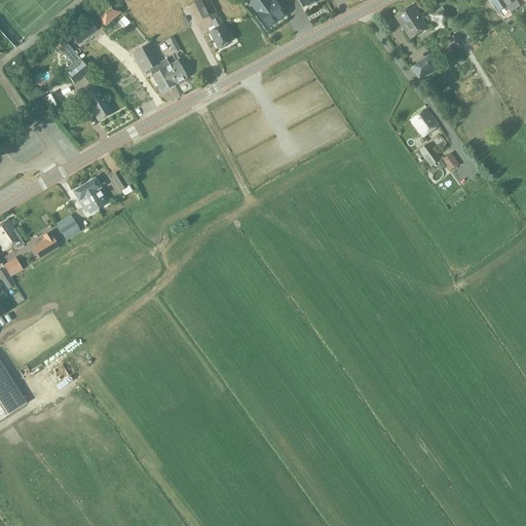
[(212,22),(216,30),(211,33),(219,48),(231,42),(227,33),(229,33),(225,25),(223,26),(217,13),(210,0),(200,0),(194,3),(202,21),(210,17),(213,22),(212,22)]
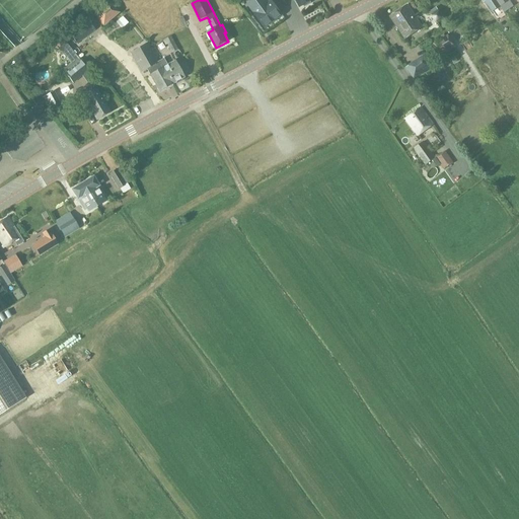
[(281,15),(271,2),(268,4),(265,0),(255,0),(248,5),(264,27),(281,15)]
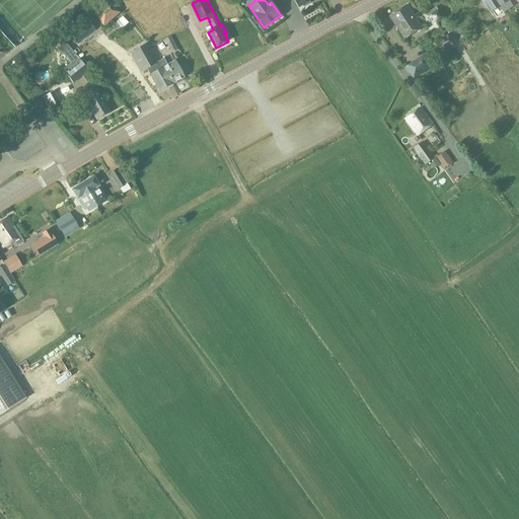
[(489,0),(488,1),(494,11),(510,0),(509,0),(489,0)]
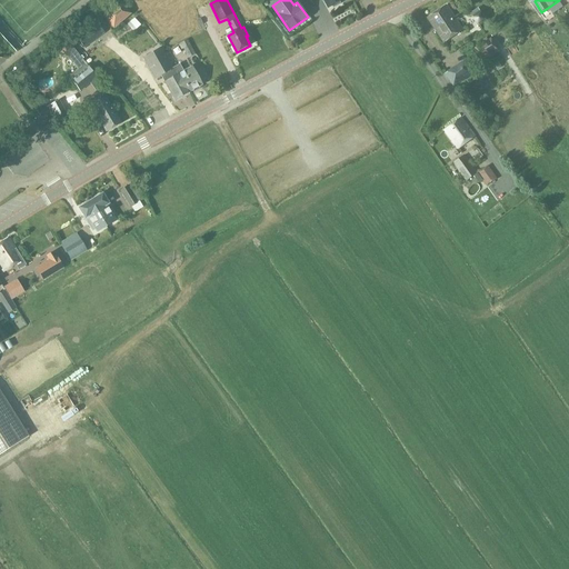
[(102,16),(113,29),(131,15),(120,1),(102,16)]
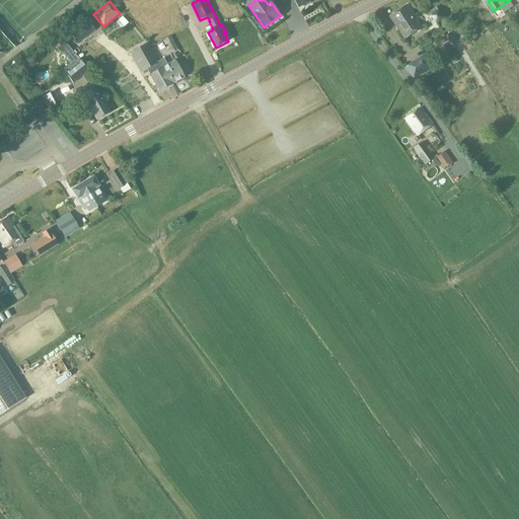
[(390,17),(405,40),(423,28),(408,5),(390,17)]
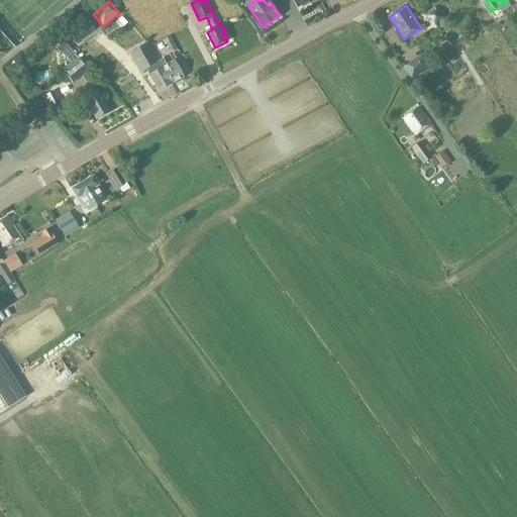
[(116,22),(121,29),(128,23),(122,17),(116,22)]
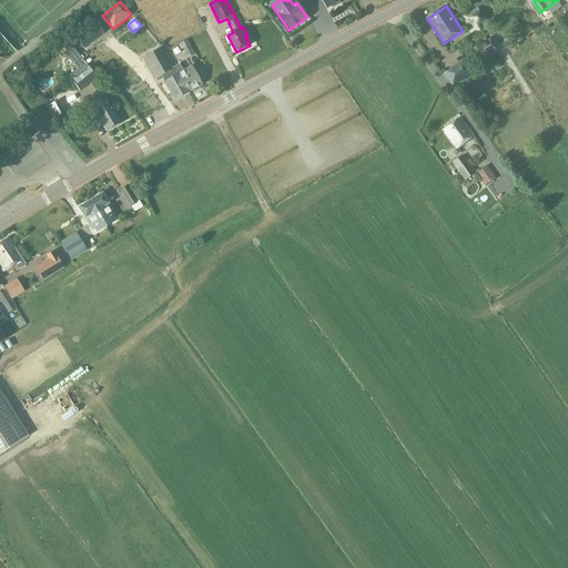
[(77,38),(84,49),(104,33),(97,22),(77,38)]
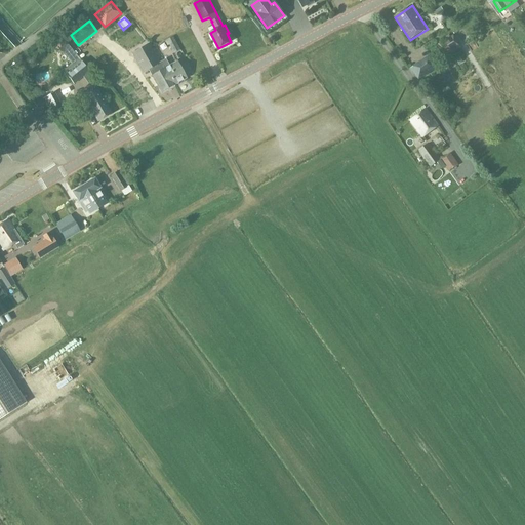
[(453,35),(439,45),(446,56),(460,47),(453,35)]
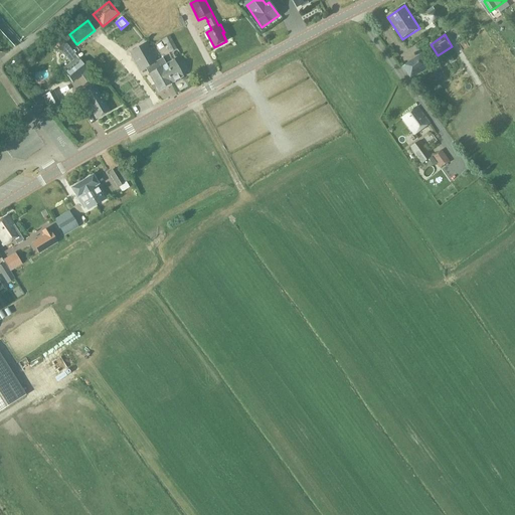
[(55,40),(53,50),(62,52),(64,42),(60,36),(55,40)]
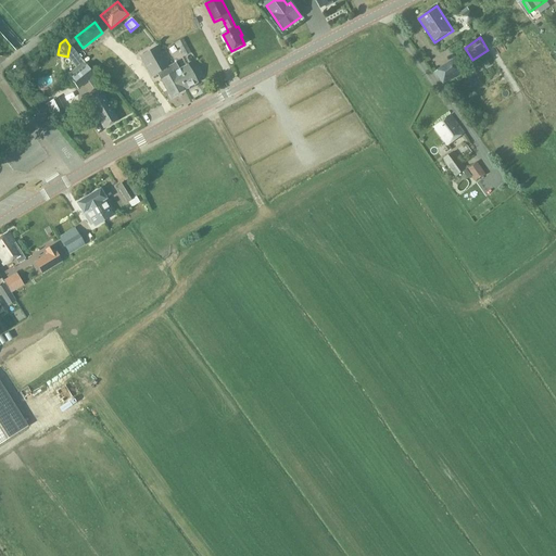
[(184,58),(190,54),(184,39),(175,43),(177,50),(179,49),(184,58)]
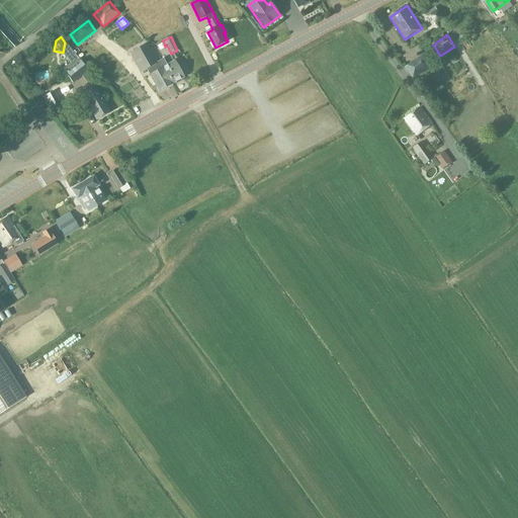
[(150,75),(150,76),(159,92),(182,79),(172,63),(167,66),(163,60),(156,64),(146,46),(132,54),(142,72),(147,69),(150,75)]
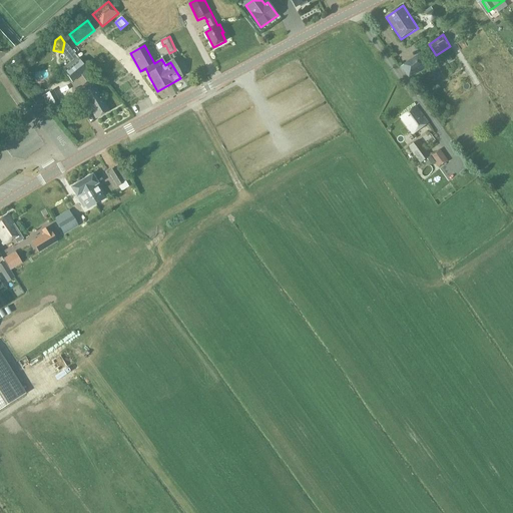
[(409,78),(430,66),(422,54),(402,67),(409,78)]
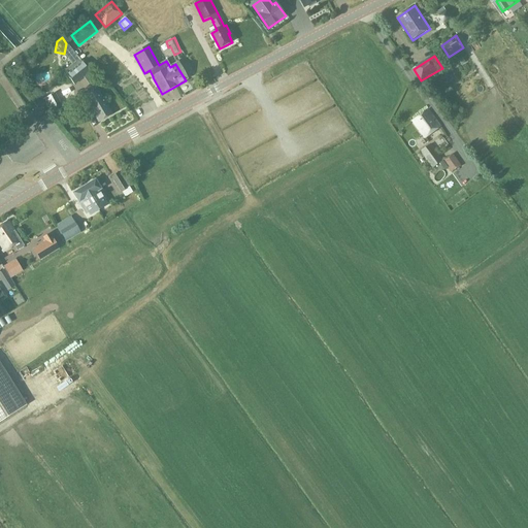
[(74,86),(91,73),(81,61),(74,67),(75,68),(66,75),(74,86)]
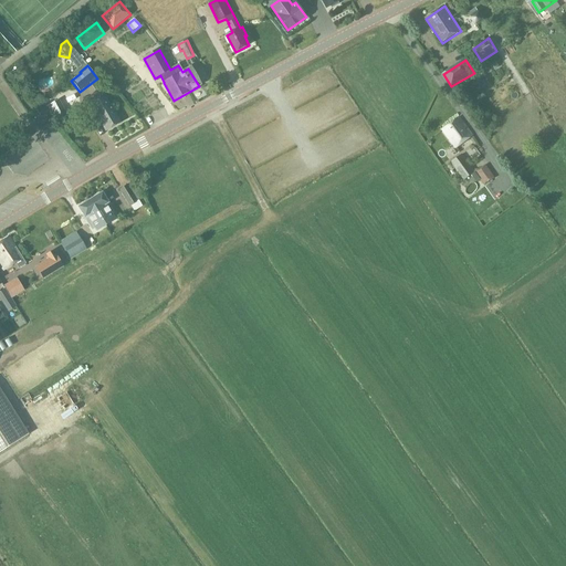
[(90,102),(106,130),(119,123),(103,94),(90,102)]
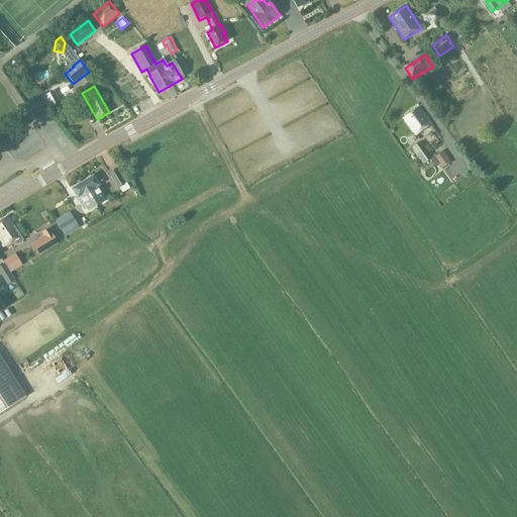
[(60,107),(57,102),(48,107),(50,111),(60,107)]
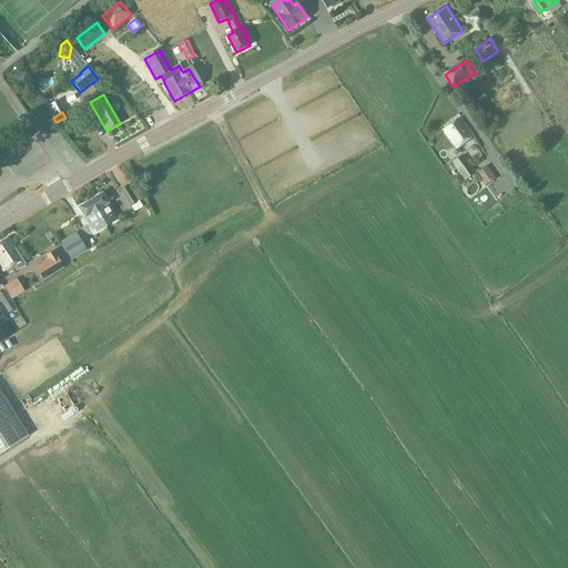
[(40,117),(33,121),(39,130),(46,125),(40,117)]
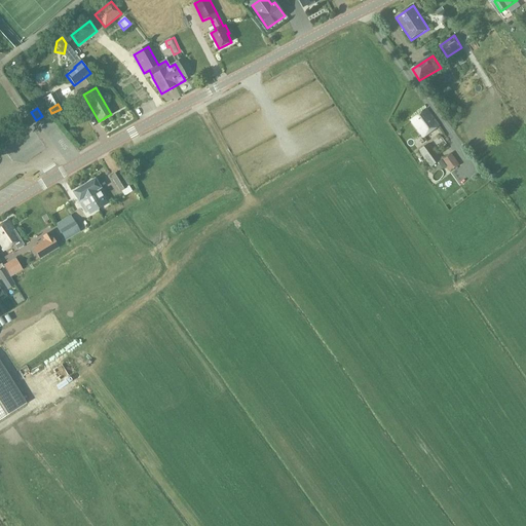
[(427,138),(442,126),(429,110),(414,121),(427,138)]
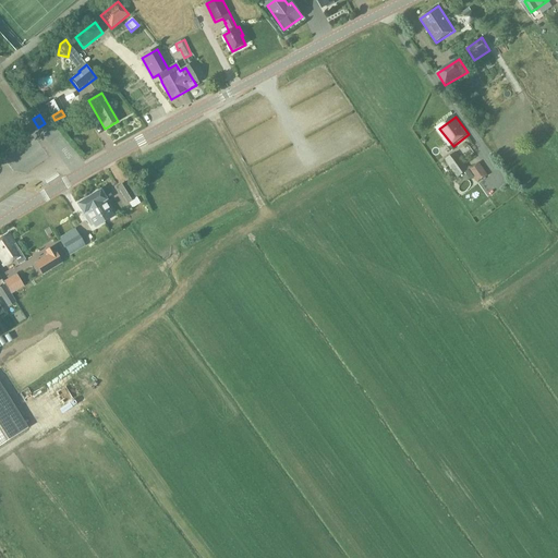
[(473,147),(463,150),(470,170),(480,167),(473,147)]
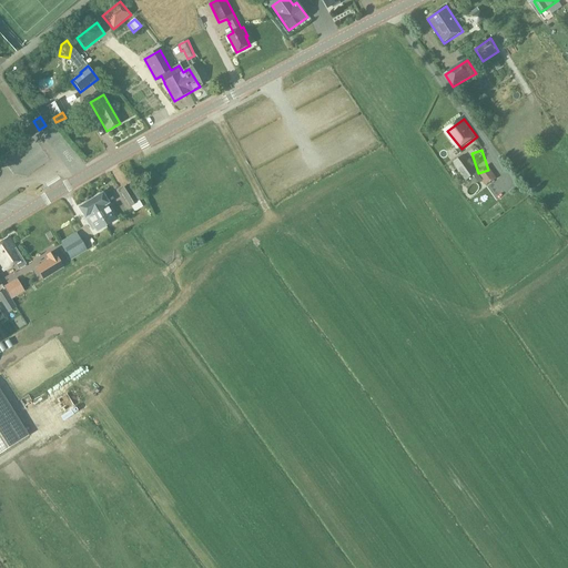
[(477,173),(464,155),(453,163),(465,181),(477,173)]
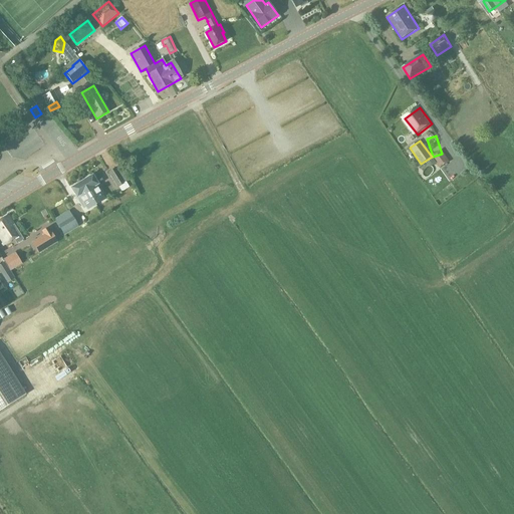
[(122,180),(115,168),(108,172),(115,184),(122,180)]
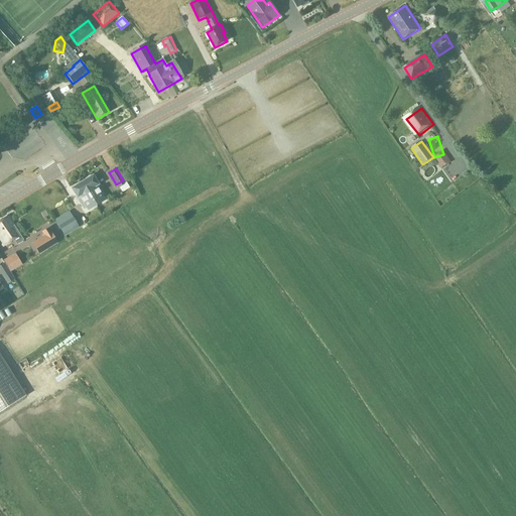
[(93,175),(84,181),(98,205),(105,201),(103,198),(105,197),(99,185),(93,175)]
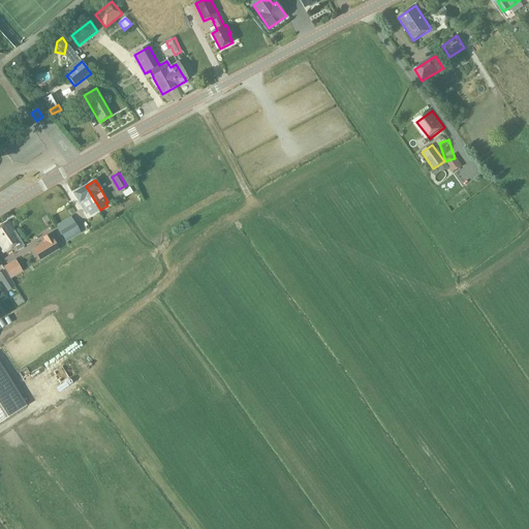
[(100,210),(86,186),(73,193),(79,204),(86,215),(88,213),(90,216),(100,210)]
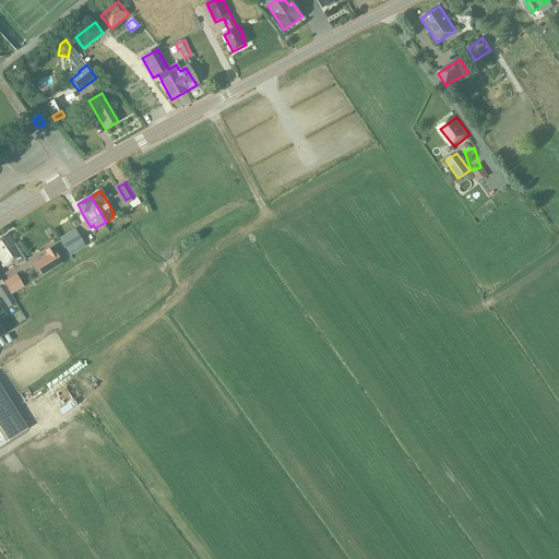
[(86,247),(75,229),(59,239),(70,257),(86,247)]
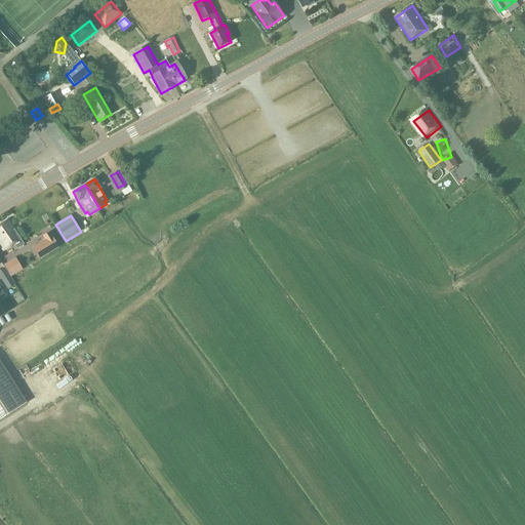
[(14,230),(13,230),(8,220),(0,226),(0,245),(3,251),(14,244),(17,249),(25,245),(14,230)]
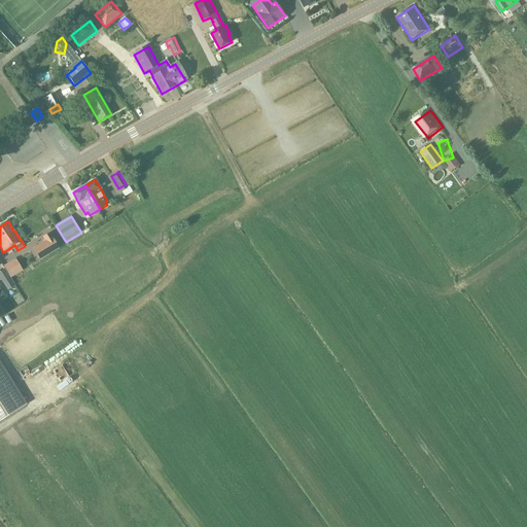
[(40,245),(34,249),(37,254),(40,259),(49,254),(57,250),(59,248),(55,241),(49,234),(43,238),(46,242),(40,245)]
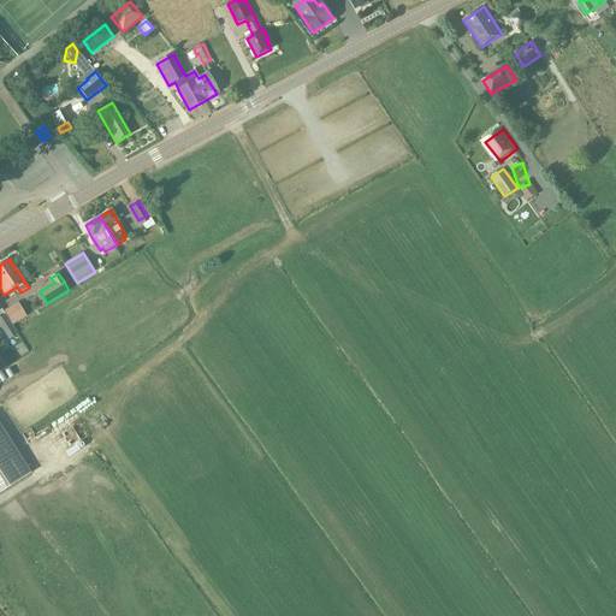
[(19,307),(6,314),(12,325),(25,317),(19,307)]
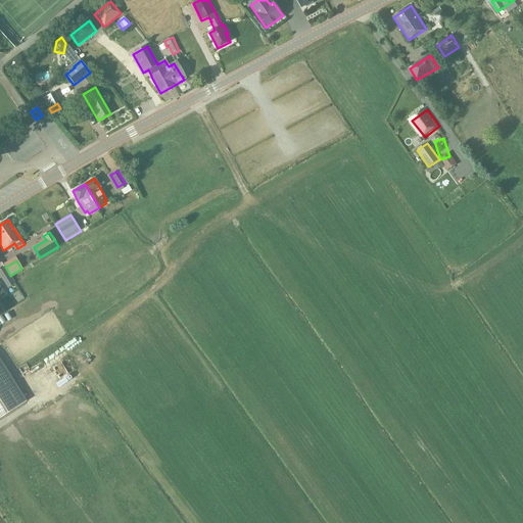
[(1,270),(0,270),(0,275),(1,278),(5,284),(9,282),(12,280),(8,274),(4,268),(1,270)]
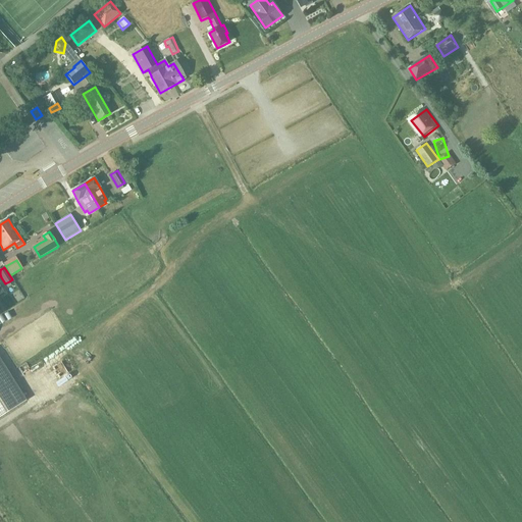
[(66,376),(59,357),(52,360),(59,379),(66,376)]
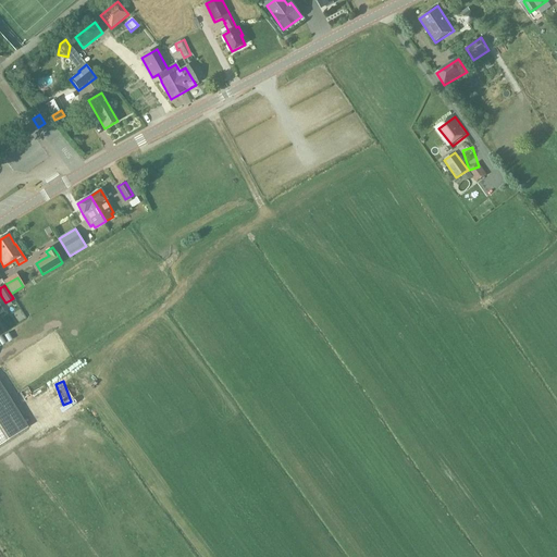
[(0,445),(27,428),(0,384),(0,445)]
